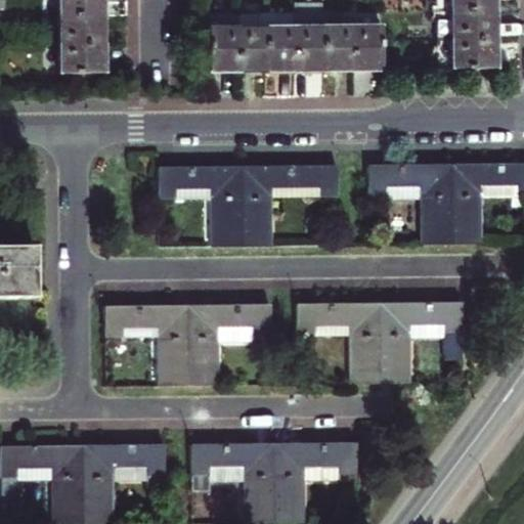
[(53,0),(54,18),(99,18),(98,0),(53,0)]
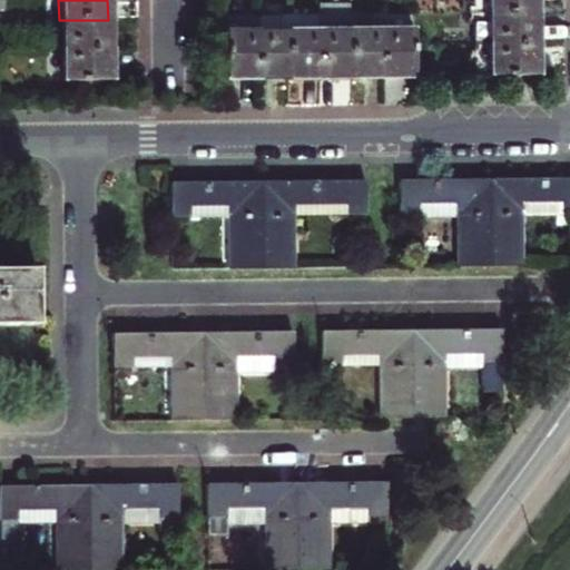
[(533,0),(472,0),(472,13),(533,13),(533,0)]
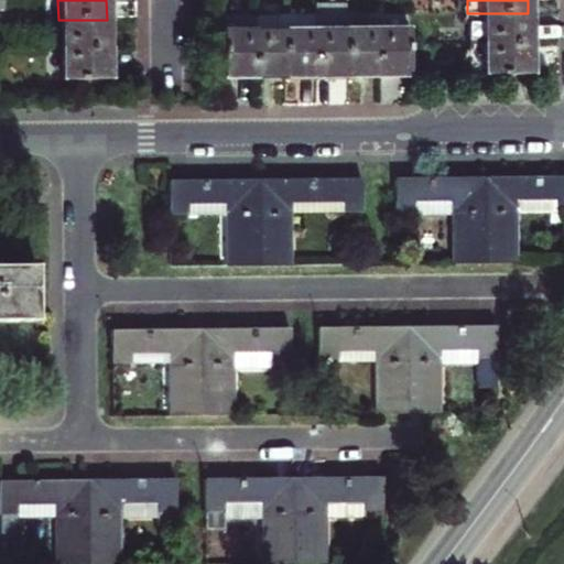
[(346,76),(345,15),(345,4),(313,6),(313,17),(314,77),(346,76)]
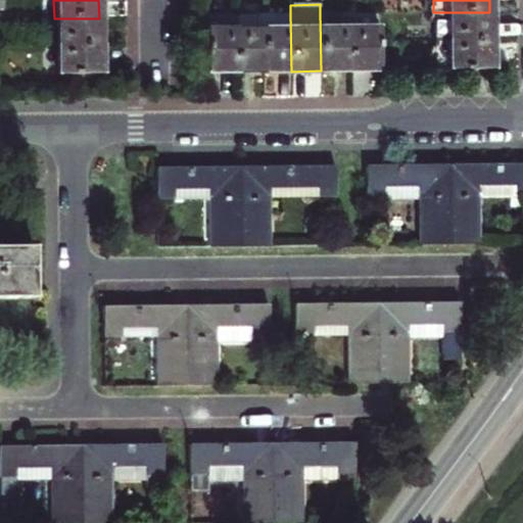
[(489,12),(433,12),(434,41),(490,40),(489,12)]
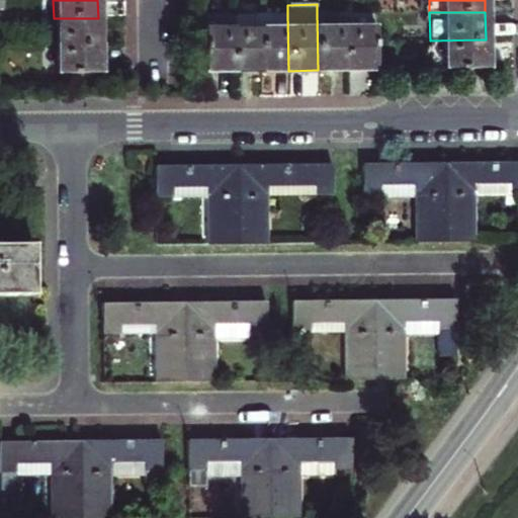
[(345,70),(345,14),(317,14),(318,70),(345,70)]
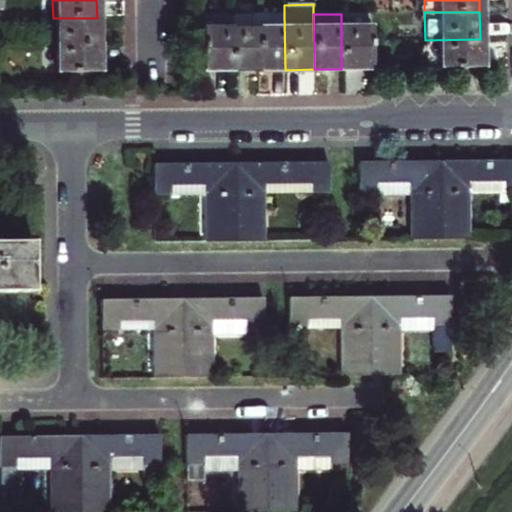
[(369,68),(368,41),(368,14),(341,14),(341,69),(369,68)]
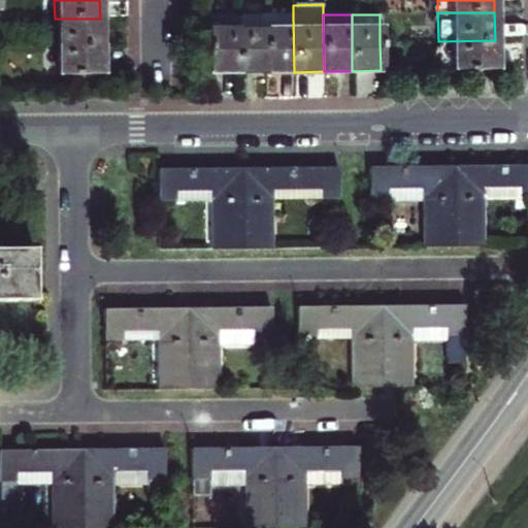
[(266,72),(265,15),(236,15),(236,31),(236,72),(266,72)]
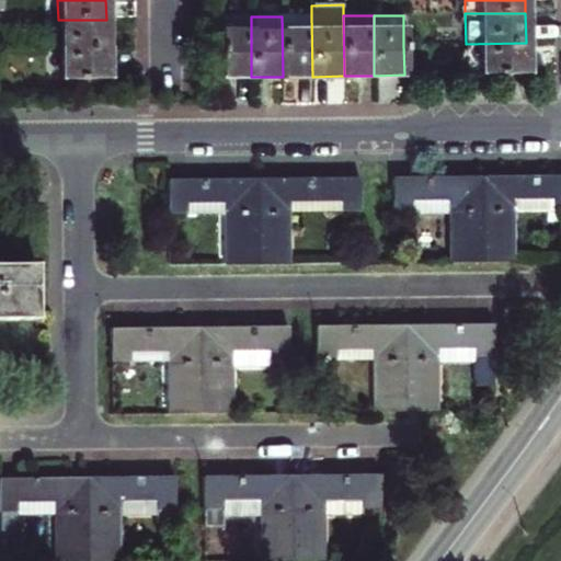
[(312,77),(311,16),(282,16),(283,77),(312,77)]
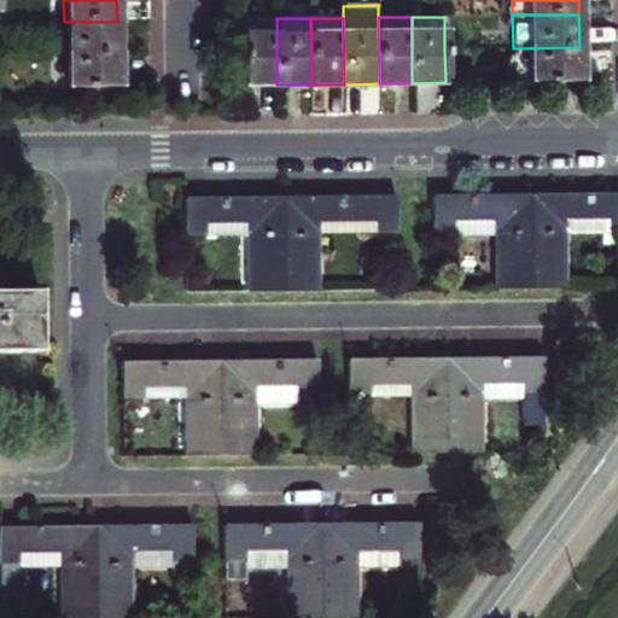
[(64,22),(64,57),(117,56),(117,22),(64,22)]
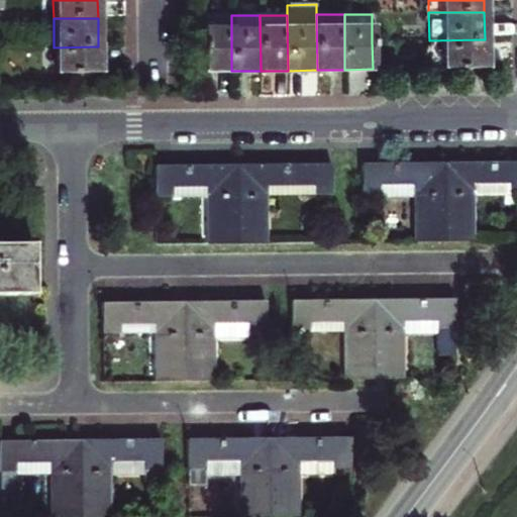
[(231,30),(204,31),(204,72),(231,71),(231,30)]
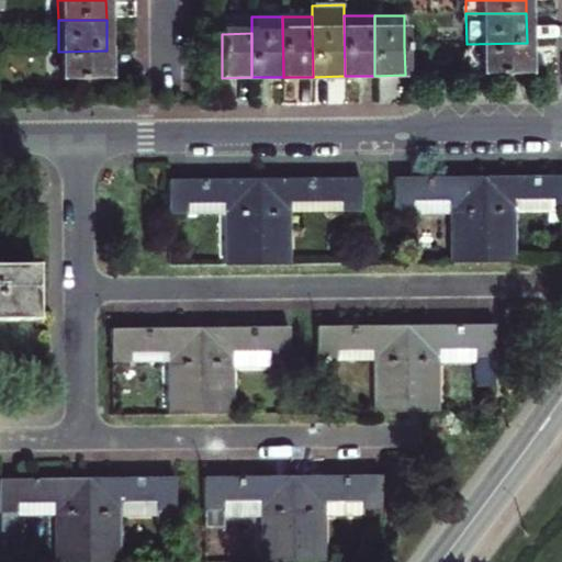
[(467,44),(467,75),(527,74),(527,43),(467,44)]
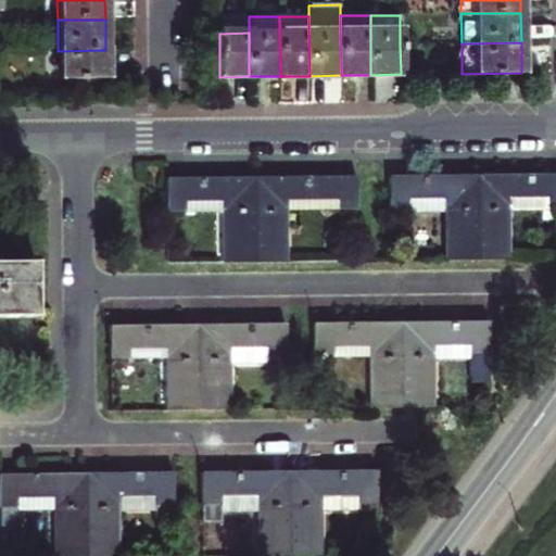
[(105,50),(58,51),(58,80),(106,79),(105,50)]
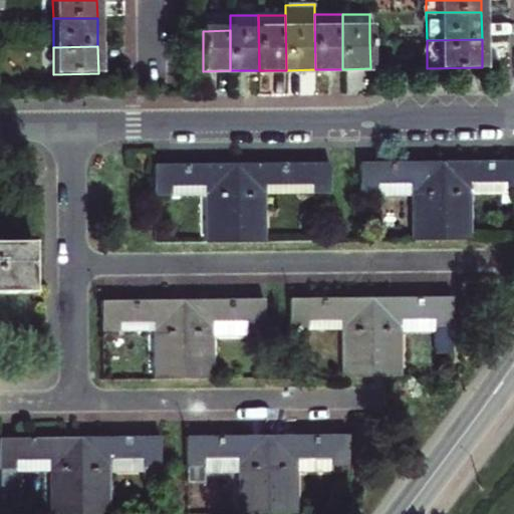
[(439,238),(469,238),(468,191),(513,189),(513,160),(438,161),(439,194),(433,194),(434,211),(443,211),(444,229),(439,229),(439,238)]
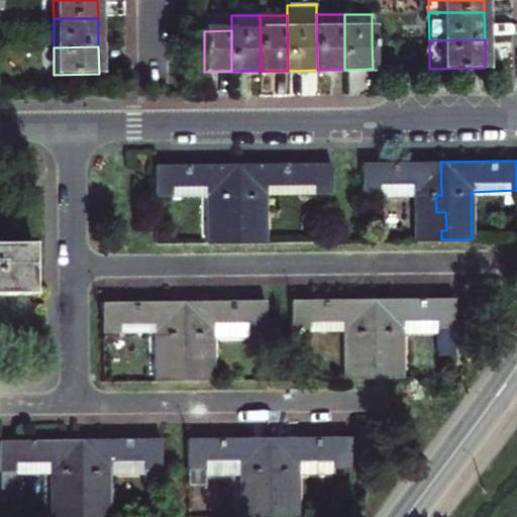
[(441,195),(440,162),(362,163),(362,193),(378,193),(378,185),(410,184),(410,192),(411,239),(441,239),(441,230),(446,230),(445,212),(436,212),(435,195),(441,195)]
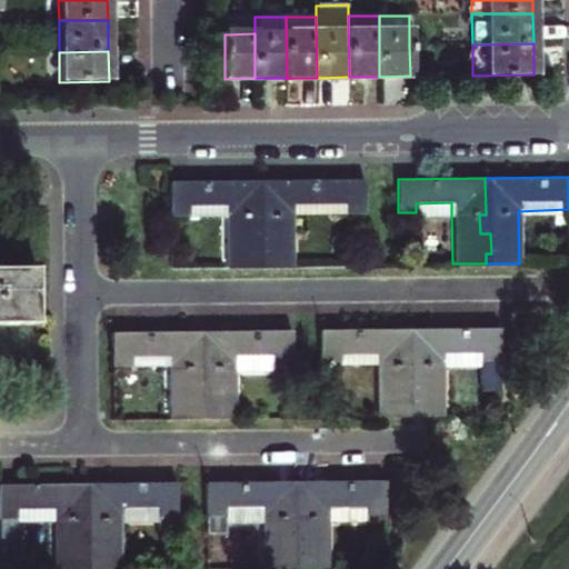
[(261,267),(295,267),(293,213),(293,205),(345,203),(345,213),(366,213),(365,180),(260,181),(260,218),(253,218),(253,237),(265,237),(266,257),(260,257),(261,267)]
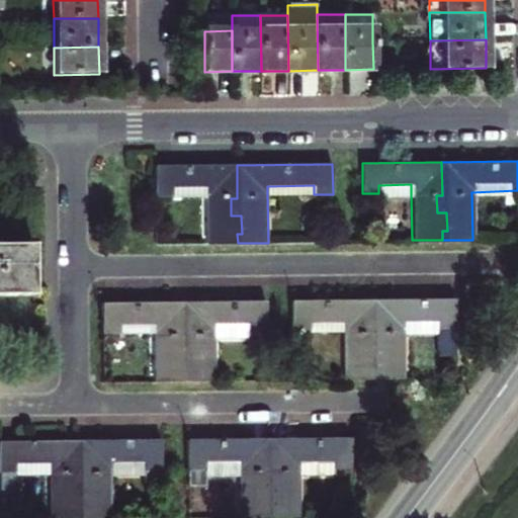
[(154,167),(154,197),(205,196),(206,243),(238,243),(237,234),(242,234),(241,216),(231,216),(231,198),(237,198),(237,165),(154,167)]
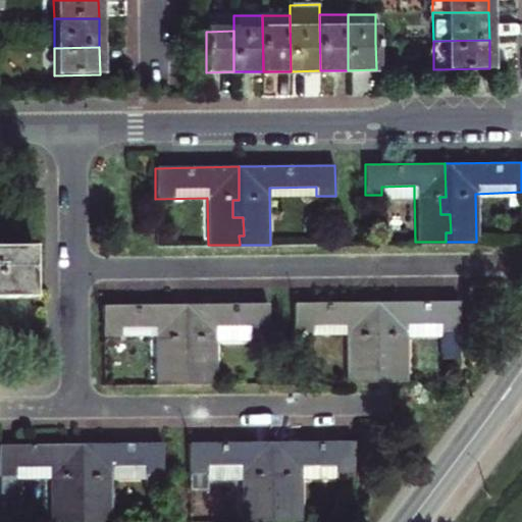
[(381,187),(381,195),(414,194),(414,186),(381,187)]
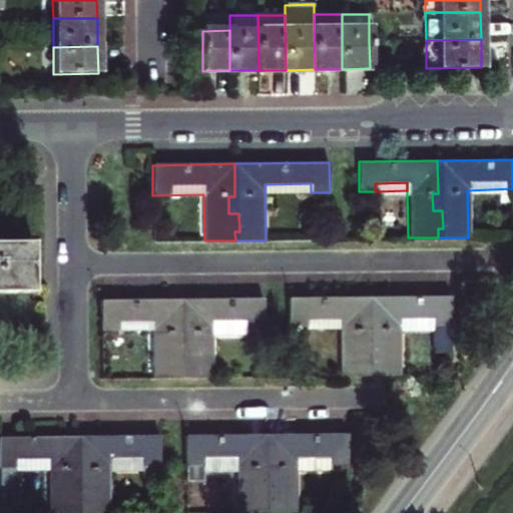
[(265,184),(265,192),(311,192),(311,183),(265,184)]
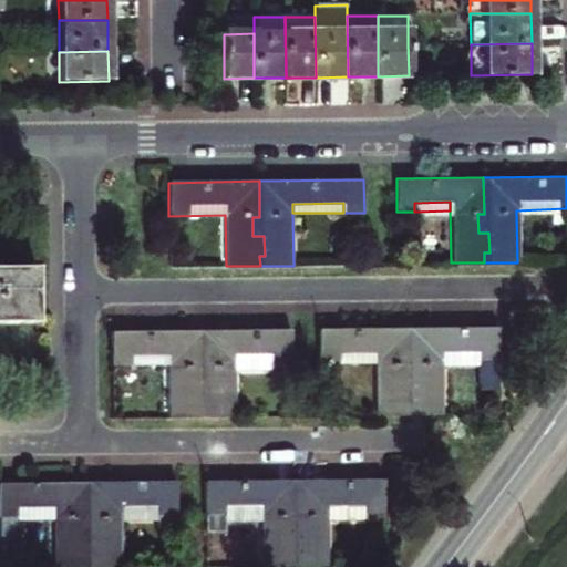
[(0,321),(33,322),(32,267),(0,266),(0,321)]
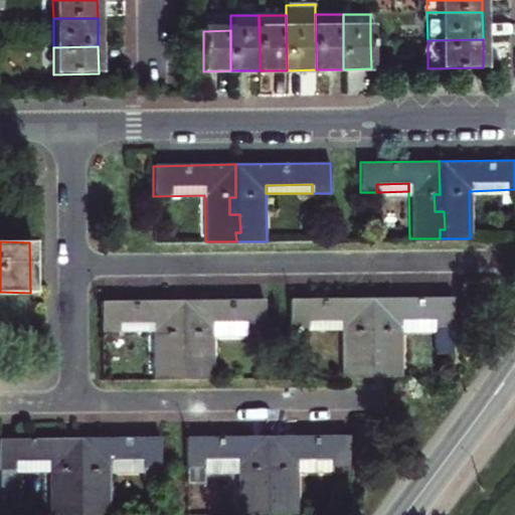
[(451,311),(370,312),(370,343),(367,343),(367,361),(376,361),(376,379),(370,379),(371,390),(403,390),(403,345),(435,344),(435,367),(452,367),(451,311)]
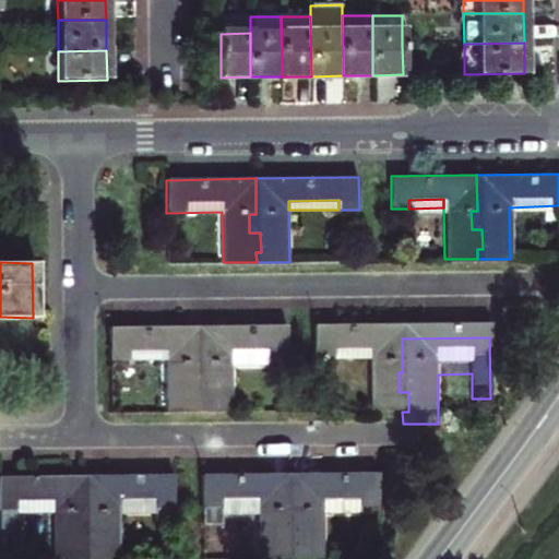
[(314,372),(333,372),(333,363),(371,363),(371,371),(372,424),(403,424),(402,412),(408,412),(408,392),(399,392),(399,372),(402,372),(402,339),(314,340),(314,372)]
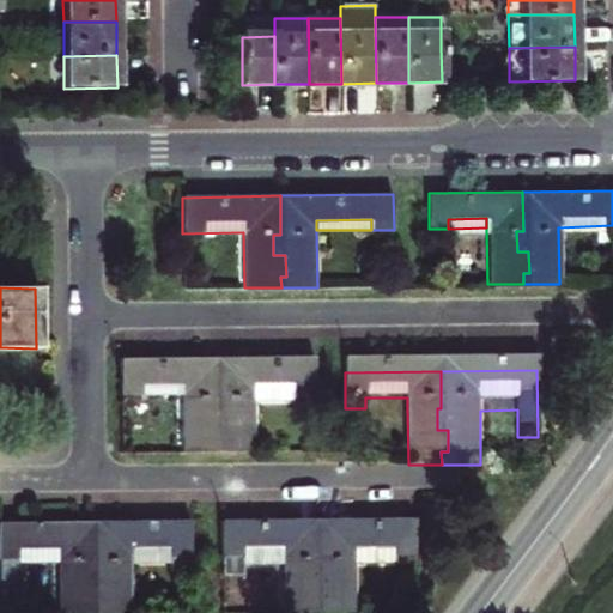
[(315,372),(218,374),(218,413),(214,413),(214,434),(224,432),(224,453),(219,453),(219,467),(256,466),(255,416),(293,416),(293,408),(315,408),(315,372)]
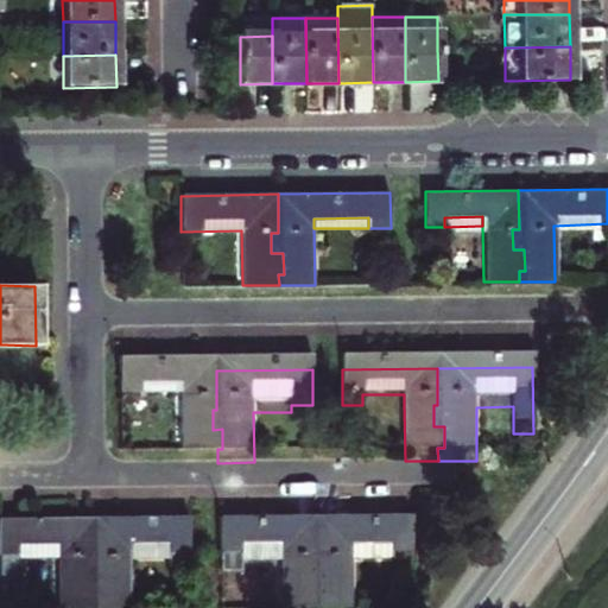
[(216,410),(216,371),(121,372),(121,407),(140,407),(140,398),(181,398),(181,406),(181,463),(217,463),(217,449),(222,449),(222,429),(213,430),(213,410),(216,410)]
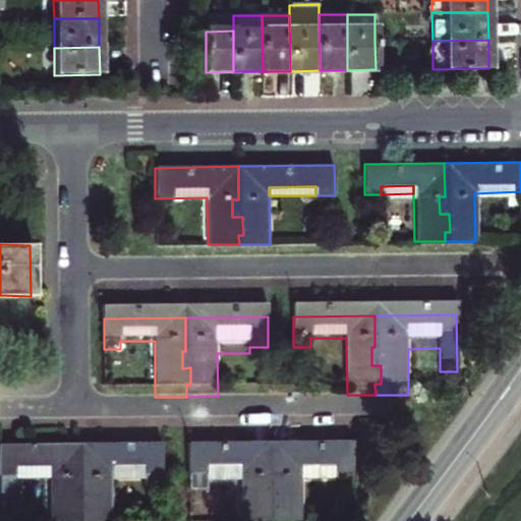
[(310,338),(310,347),(346,346),(346,338),(310,338)]
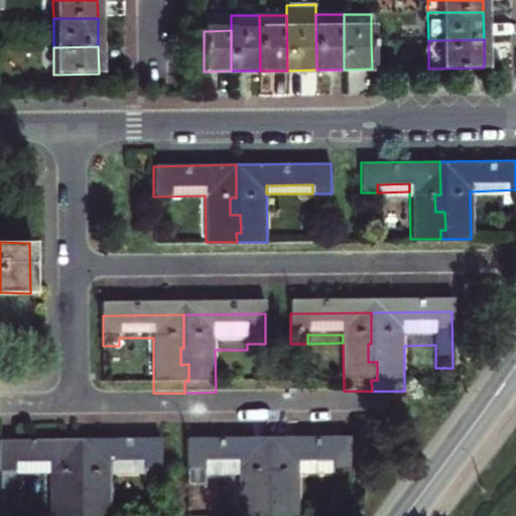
[(350,439),(268,440),(268,473),(263,473),(263,488),(273,488),(273,507),(269,507),(269,515),(298,515),(297,485),(334,485),(333,480),(350,480),(350,439)]
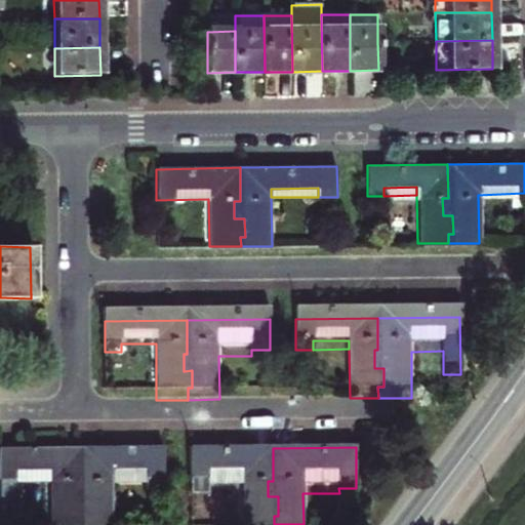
[(190,449),(191,479),(208,478),(208,470),(243,469),(243,524),(268,524),(274,524),(274,516),(278,516),(278,496),(268,496),(268,481),(273,481),(273,448),(190,449)]
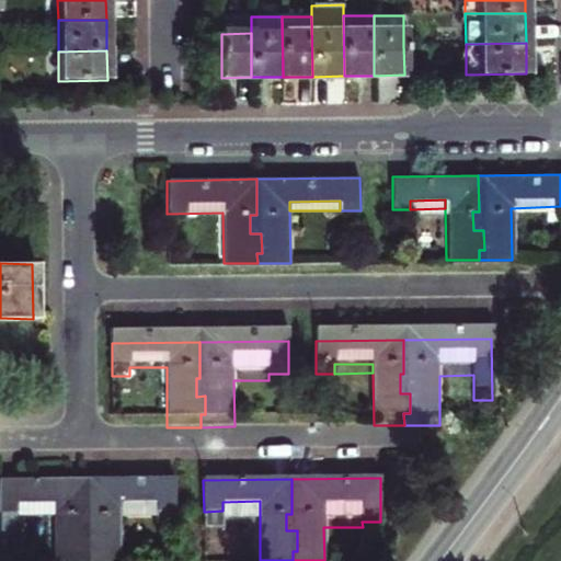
[(176,480),(88,481),(88,517),(83,517),(83,534),(94,534),(95,553),(89,553),(88,560),(122,560),(122,503),(158,502),(159,512),(178,512),(176,480)]
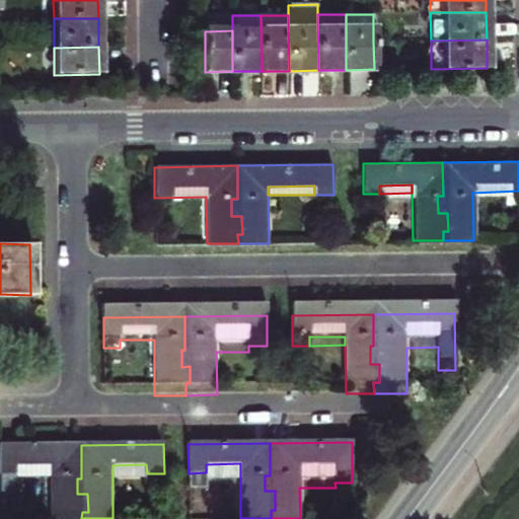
[(81,445),(0,446),(0,475),(15,475),(15,466),(52,466),(52,518),(81,518),(82,512),(88,512),(87,494),(77,494),(77,478),(81,478),(81,445)]
